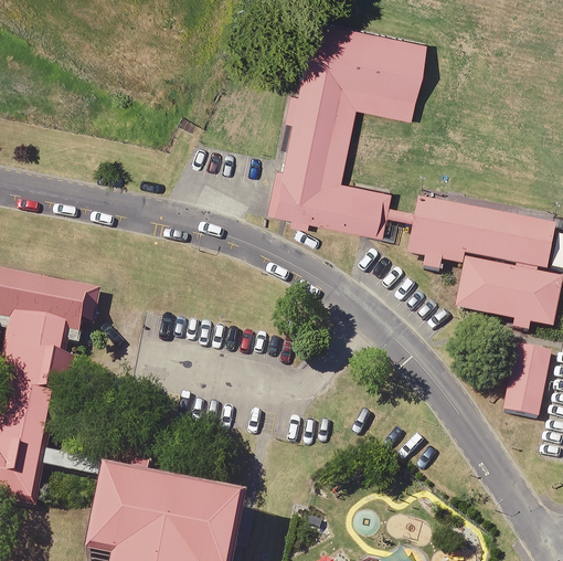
[(411,115),(427,38),(314,14),(297,90),(289,87),(284,116),(291,117),(282,165),(275,162),(266,208),(290,213),(289,220),(307,224),(308,217),(382,232),(391,187),(341,177),(356,104),(411,115)]
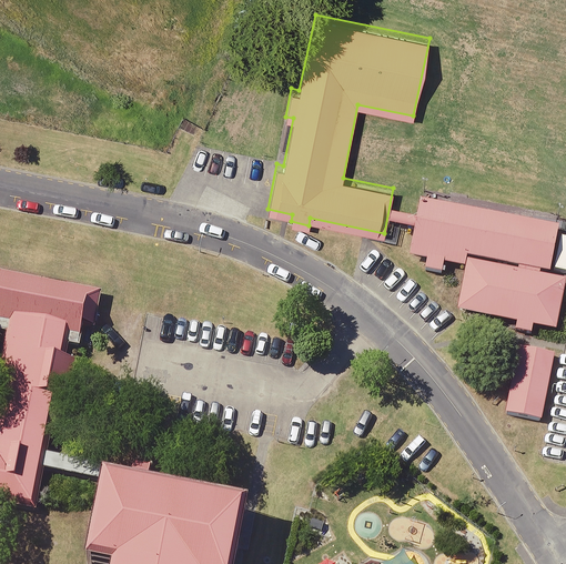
[(519,267),(519,264),(543,269),(552,271),(561,223),(421,197),(410,254),(428,257),(426,268),(443,271),(445,261),(466,264),(468,257),(519,267)]
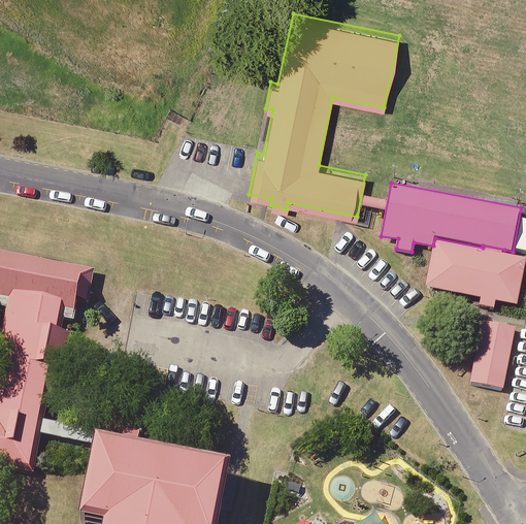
[(518,304),(525,267),(525,257),(503,253),(504,250),(483,246),(483,248),(435,238),(433,246),(425,286),(482,297),(480,304),(495,307),(497,300),(518,304)]
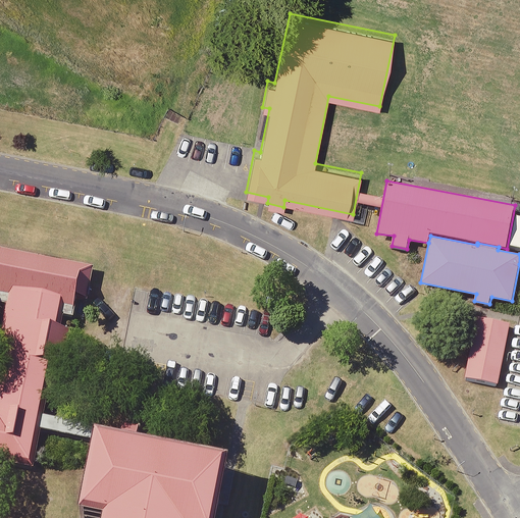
[(0,459),(35,467),(43,428),(46,413),(56,362),(65,363),(71,327),(61,325),(64,314),(72,315),(76,295),(89,297),(95,264),(0,246),(0,301),(6,302),(0,331),(0,459)]
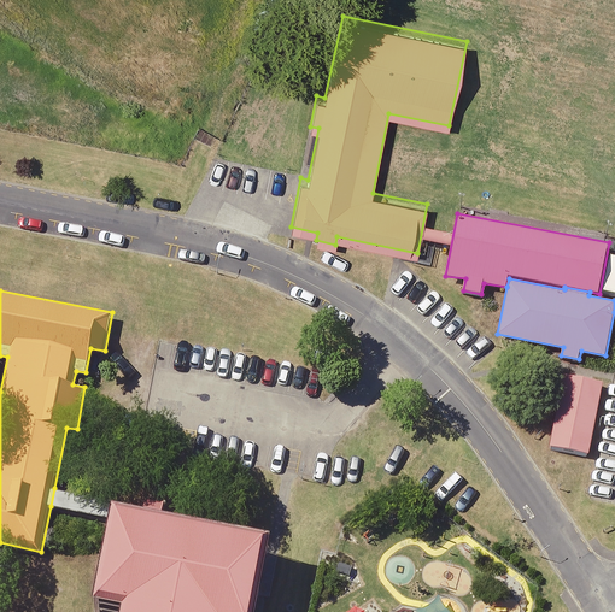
[(605,381),(564,372),(550,445),(590,453),(605,381)]
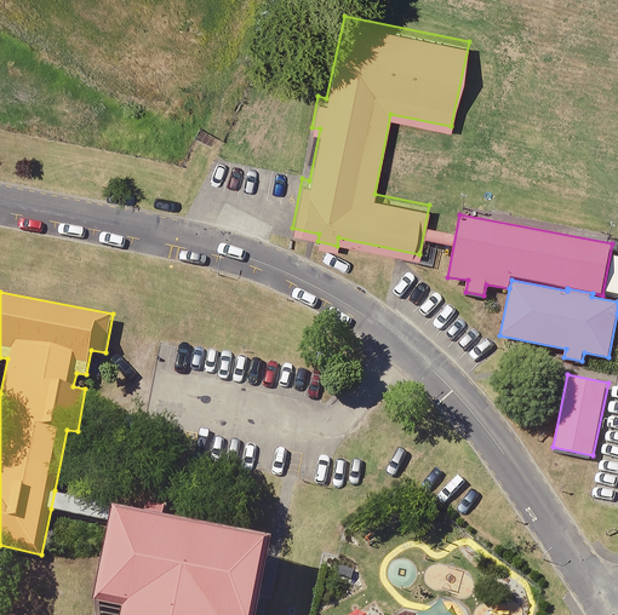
[(51,509),(108,521),(109,513),(144,521),(146,510),(55,490),(51,509)]
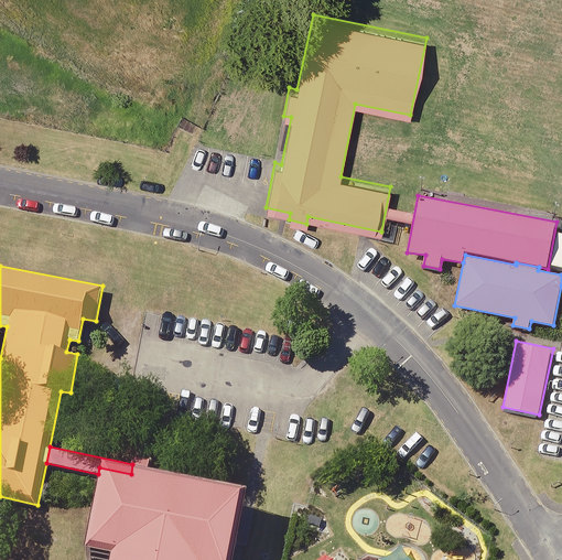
[(231,559),(245,496),(149,478),(153,458),(134,453),(132,464),(131,474),(99,467),(98,474),(82,556),(103,559),(231,559)]
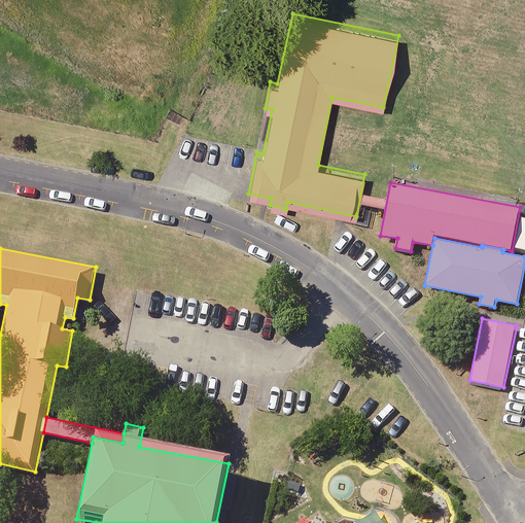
All buildings are outlined.
